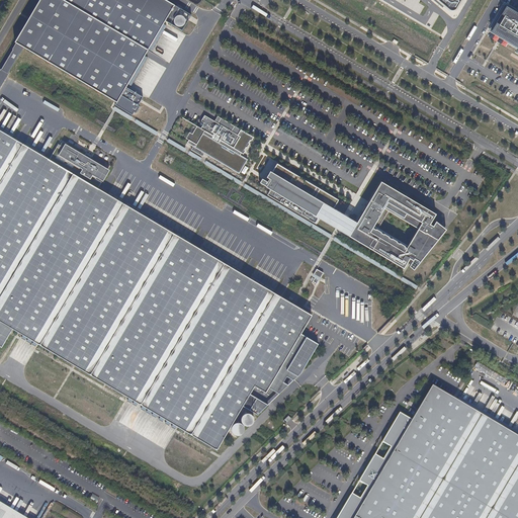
[(168,0),(39,0),(16,39),(141,111),(195,16),(168,0)]
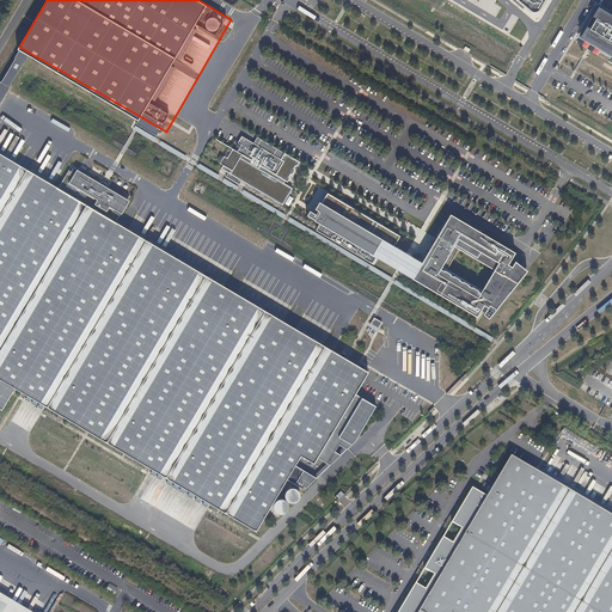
[(494,4),(494,0),(482,0),(478,8),(497,17),(501,7),(494,4)]
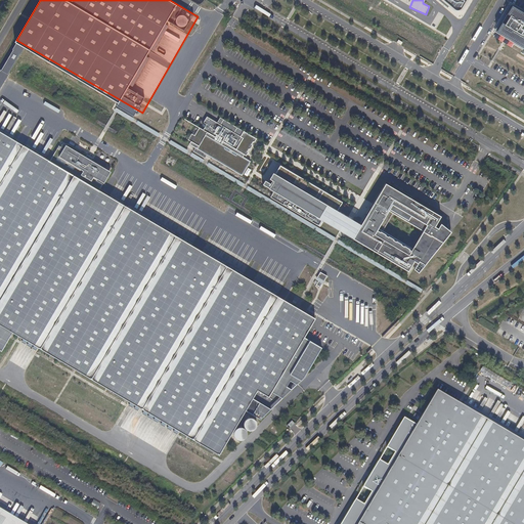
[(443,0),(454,9),(459,10),(462,8),(467,0),(443,0)]
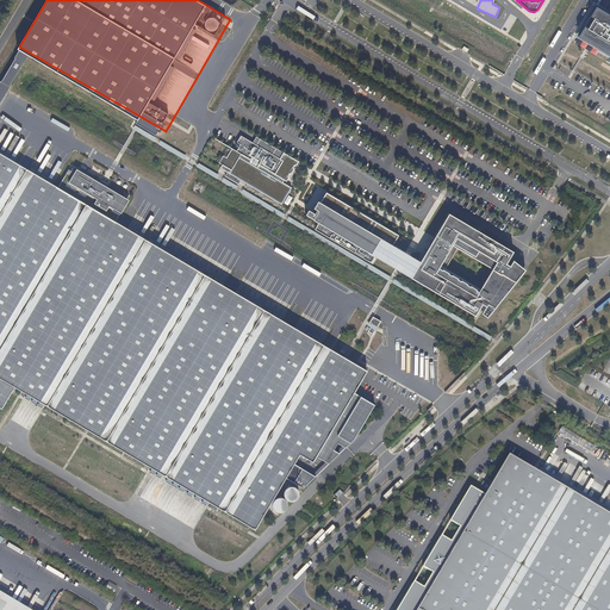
[(609,16),(596,7),(578,35),(609,54),(609,16)]
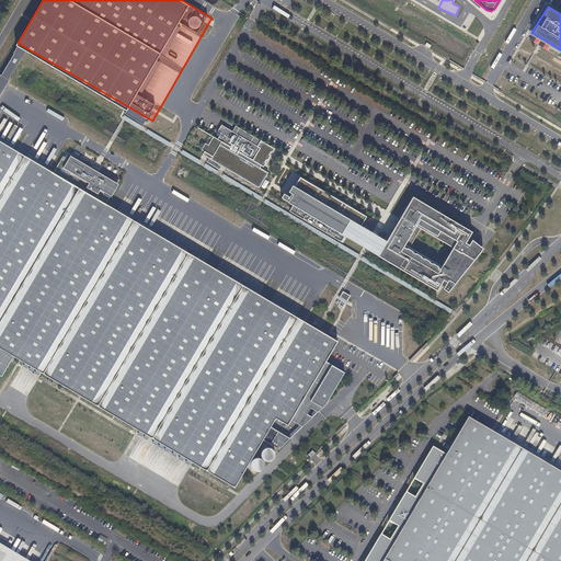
[(124,116),(122,119),(169,147),(171,144),(124,116)]
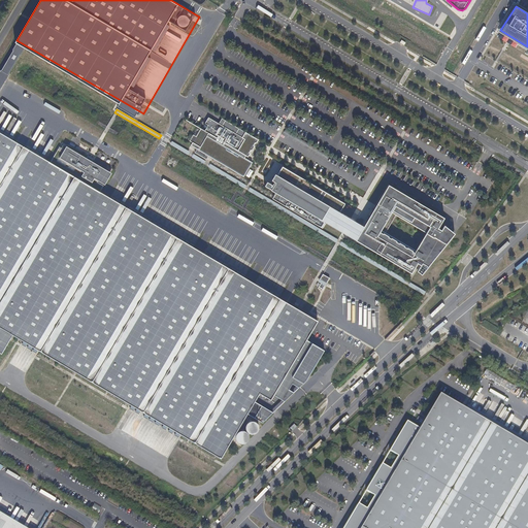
[(207,156),(243,177),(252,163),(244,158),(245,156),(248,157),(250,154),(249,153),(250,151),(251,151),(254,146),(253,145),(254,143),(256,143),(258,140),(244,132),(241,137),(235,134),(238,129),(224,121),(221,126),(218,124),(207,118),(204,124),(207,126),(204,131),(200,129),(195,136),(193,135),(189,141),(192,142),(190,145),(196,150),(194,153),(205,160),(207,156)]
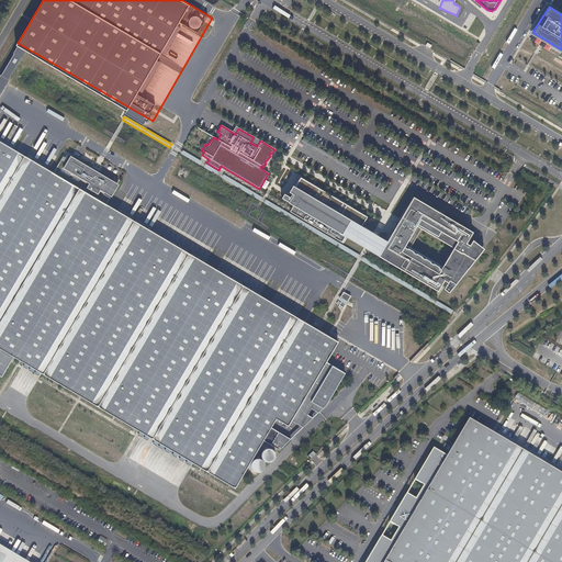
[(260,141),(254,137),(250,143),(257,146),(260,141)]
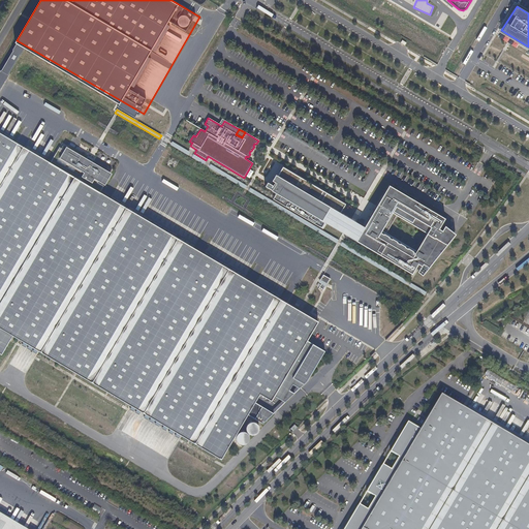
[(292,384),(299,389),(307,381),(324,350),(307,340),(317,322),(99,193),(103,187),(97,183),(98,182),(104,185),(112,174),(66,148),(64,151),(59,148),(50,164),(0,134),(0,354),(1,355),(12,336),(221,459),(247,414),(262,424),(274,413),(254,403),(259,395),(271,401),(274,396),(285,402),(294,393),(289,390),(292,384)]
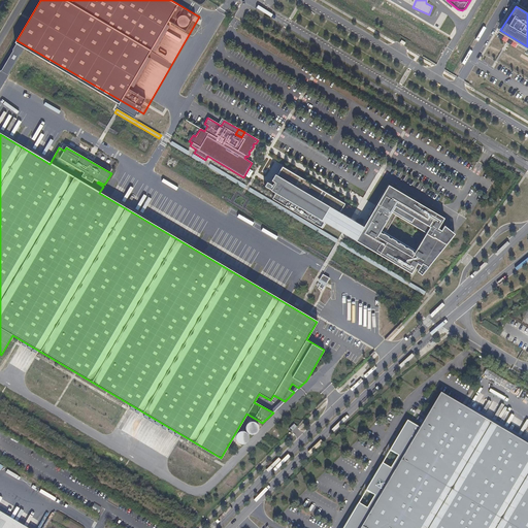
[(76,146),(80,140),(73,137),(70,143),(76,146)]
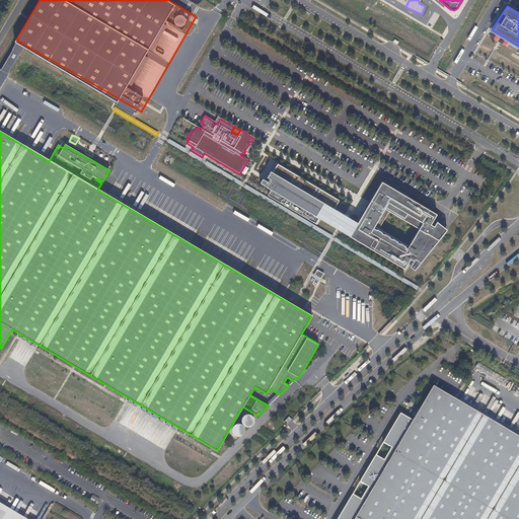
[(168,140),(166,142),(416,288),(417,286),(168,140)]
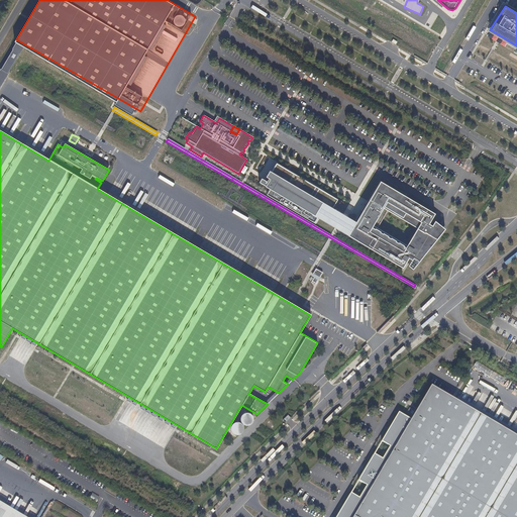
[(337,199),(276,163),(270,174),(270,175),(266,181),(261,178),(259,182),(270,189),(266,195),(315,223),(319,218),(324,221),(331,208),(337,199)]
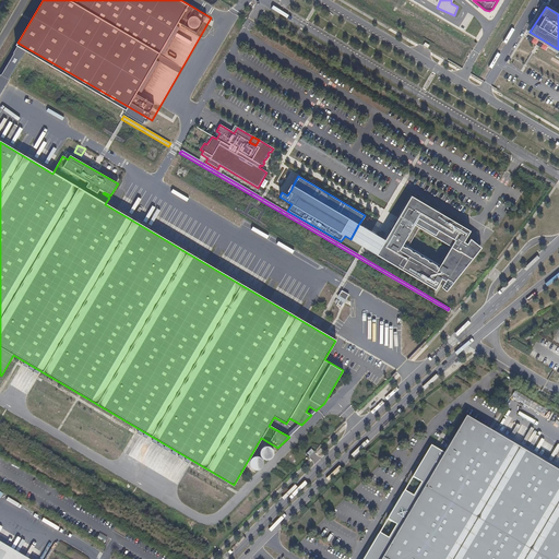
[(441,287),(445,290),(451,284),(451,283),(480,247),(470,238),(466,244),(463,241),(470,230),(409,195),(394,223),(391,228),(383,239),(376,254),(435,289),(441,278),(444,281),(441,287)]
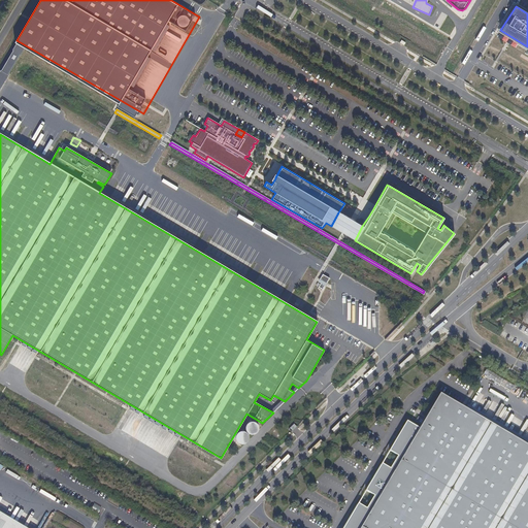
[(338,212),(331,226),(355,240),(362,226),(338,212)]
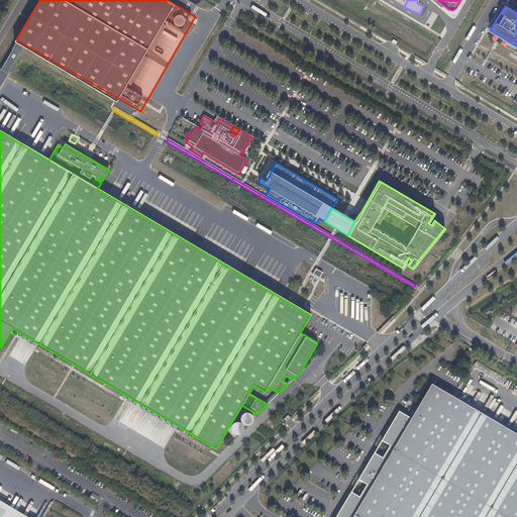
[(312,274),(319,278),(322,272),(315,269),(312,274)]
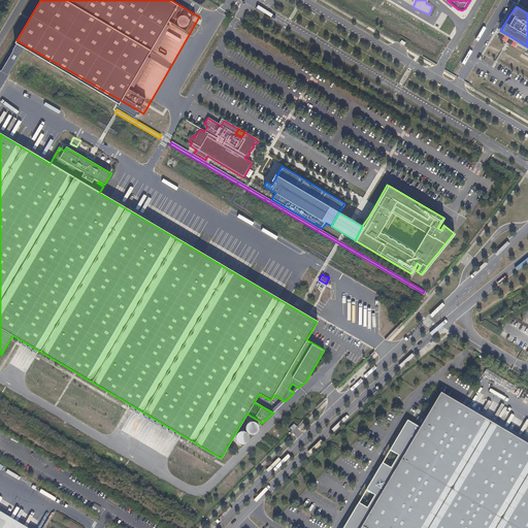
[(527,527),(527,443),(440,392),(420,427),(407,420),(389,450),(397,455),(390,467),(382,462),(365,489),(373,494),(366,507),(358,502),(341,527),(527,527)]
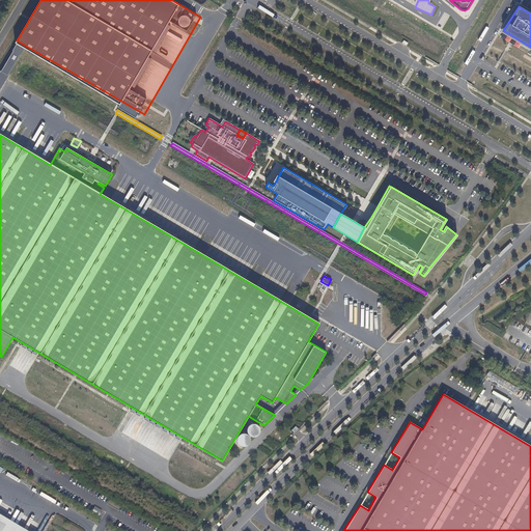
[(520,416),(523,410),(508,401),(504,408),(520,416)]
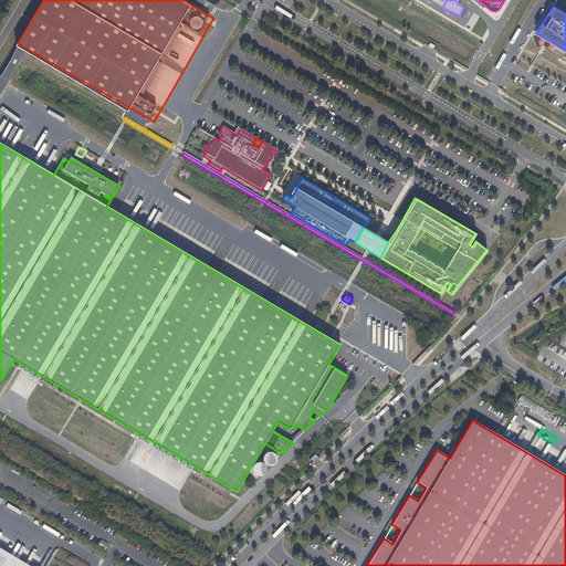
[(273,451),(270,451),(268,451),(265,453),(264,454),(263,458),(263,460),(264,462),(266,464),(269,465),(272,465),(274,464),(276,462),(278,460),(278,458),(276,454),(275,452),(273,451)]
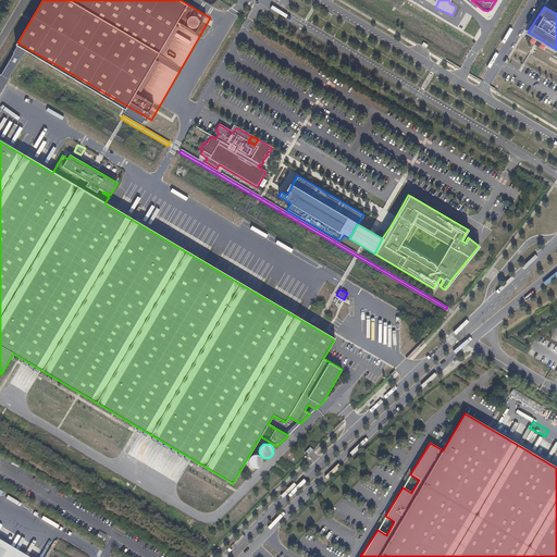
[(258,454),(256,454),(252,455),(250,456),(249,458),(248,460),(249,462),(250,465),(251,467),(255,468),(257,468),(259,467),(261,465),(262,462),(262,460),(261,458),(260,456),(258,454)]
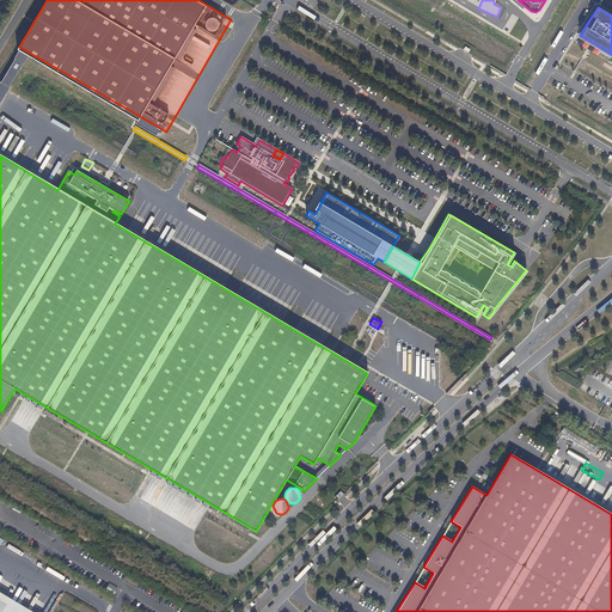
[(0,611),(17,611),(0,601),(0,611)]
